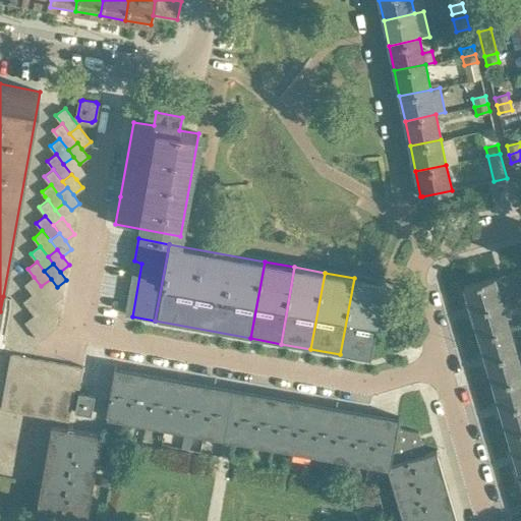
[(24,284),(33,293),(39,301),(48,294),(41,286),(34,277),(24,284)]
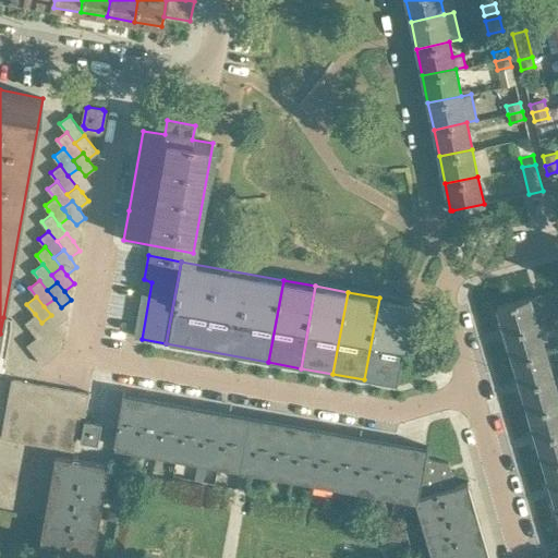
[(505,334),(537,324),(530,296),(525,299),(518,300),(497,306),(505,334)]
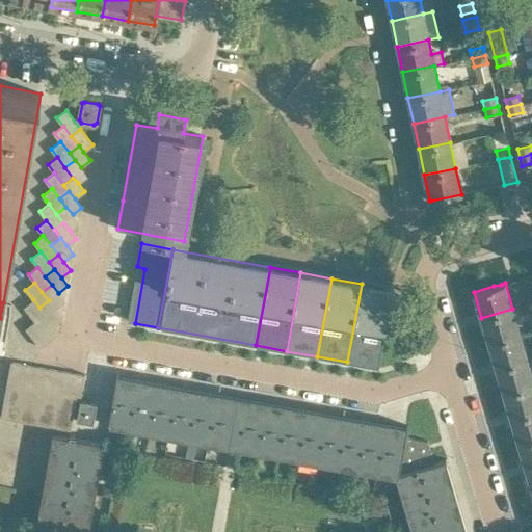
[(347,362),(373,367),(378,368),(393,289),(362,284),(347,362)]
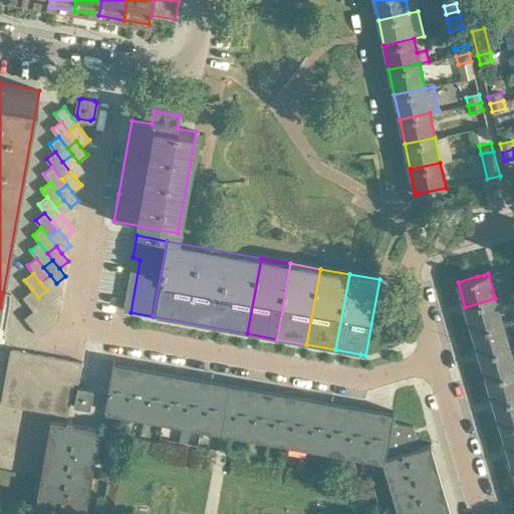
[(40,282),(47,290),(53,298),(62,291),(56,283),(50,275),(40,282)]
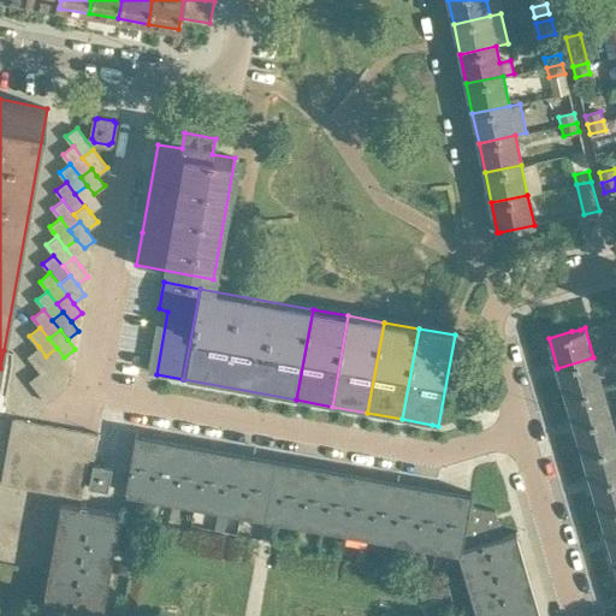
[(41,372),(40,373),(42,375),(54,367),(46,356),(39,347),(28,355),(41,372)]
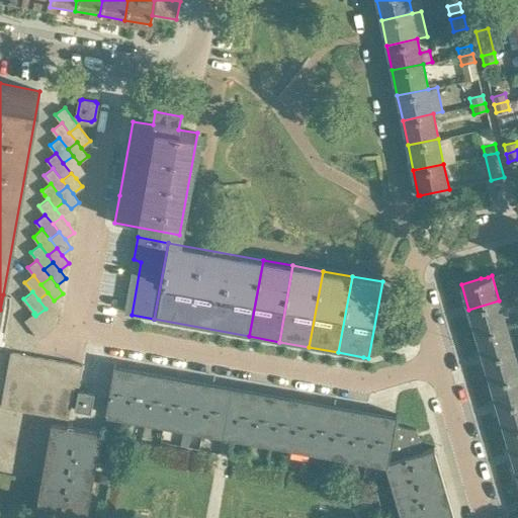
[(48,292),(38,299),(46,309),(51,316),(60,309),(54,300),(48,292)]
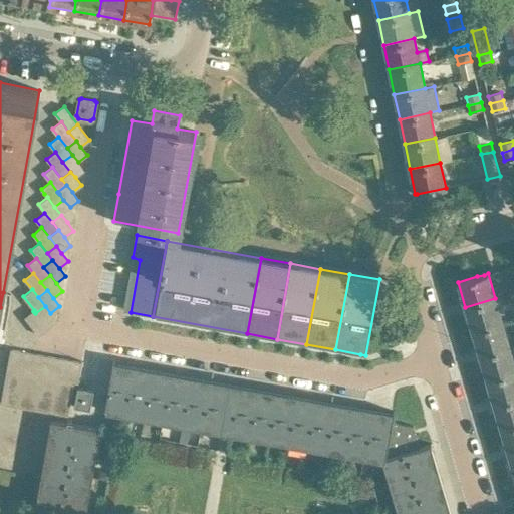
[(472,331),(502,322),(495,298),(465,307),(472,331)]
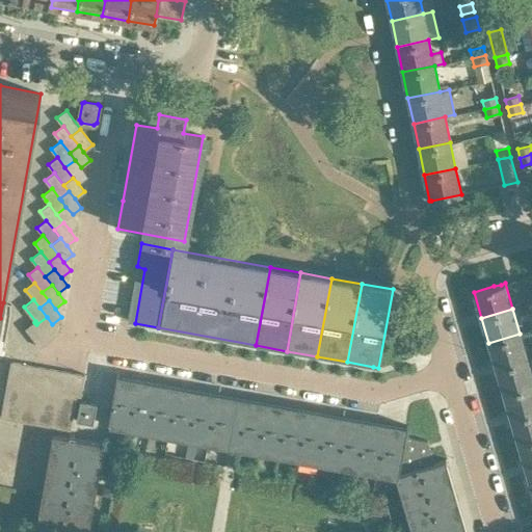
[(47,317),(36,324),(49,341),(59,333),(52,324),(47,317)]
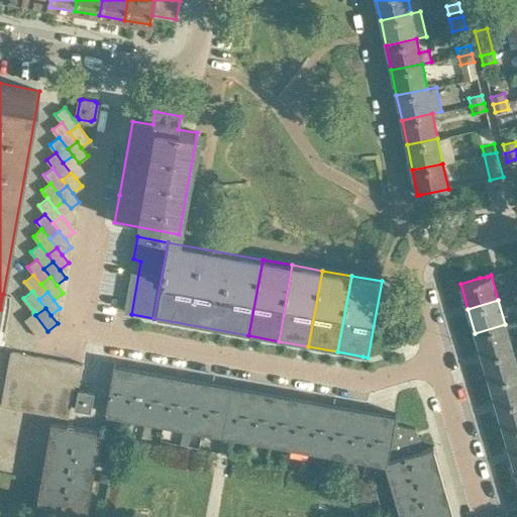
[(47,331),(35,315),(33,313),(25,319),(38,337),(47,331)]
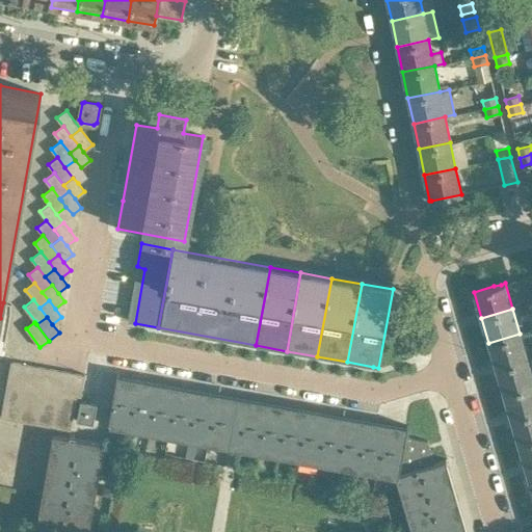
[(527,358),(520,334),(488,343),(496,368),(527,358)]
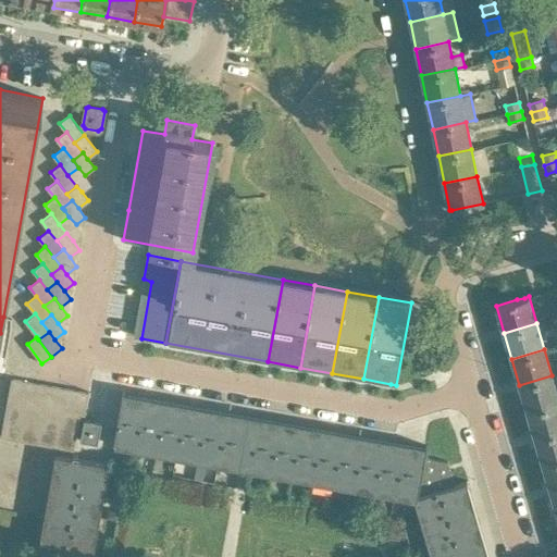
[(527,411),(556,403),(556,393),(552,375),(519,385),(527,411)]
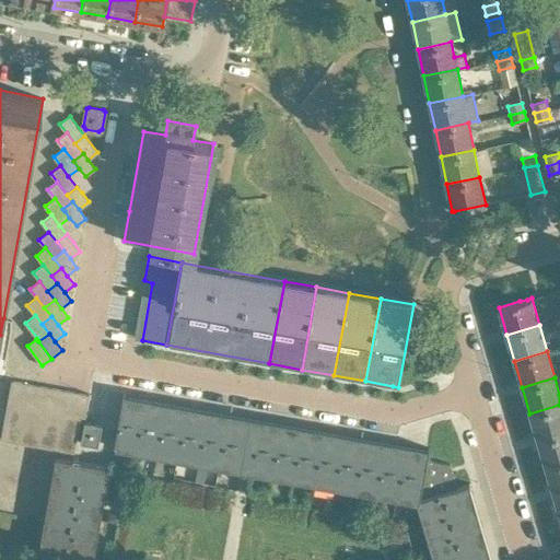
[(11,381),(8,404),(20,406),(24,383),(11,381)]
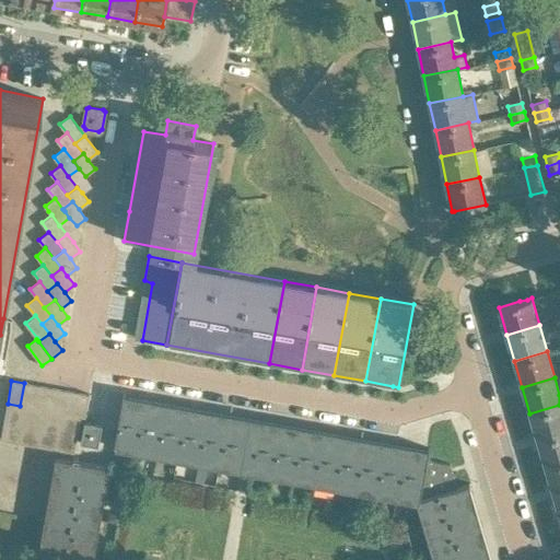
[(24,383),(20,406),(33,409),(37,385),(24,383)]
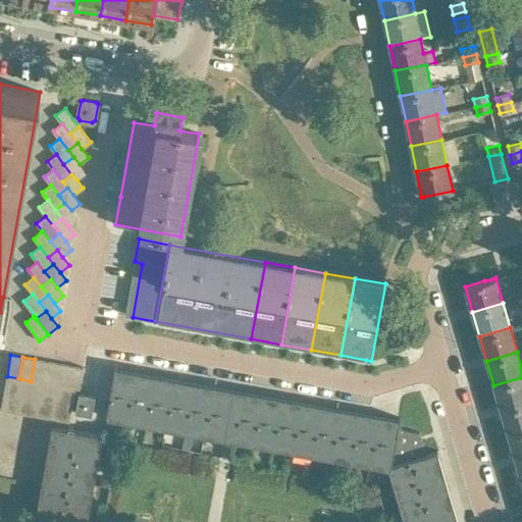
[(35,359),(31,381),(43,383),(47,361),(35,359)]
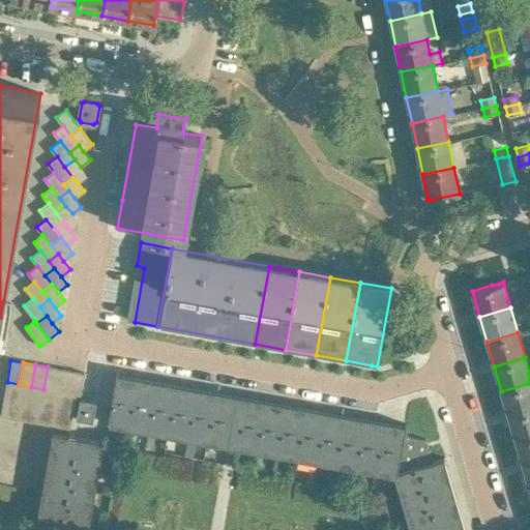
[(48,366),(43,389),(56,391),(60,369),(48,366)]
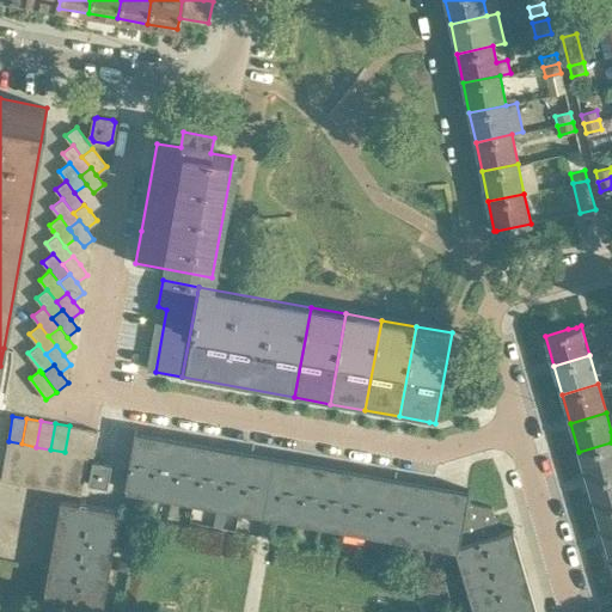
[(69,426),(65,452),(79,454),(84,428),(69,426)]
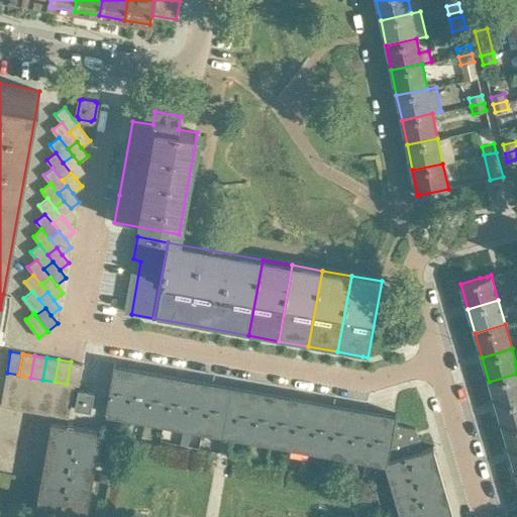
[(71,362),(67,384),(75,385),(79,385),(82,364),(71,362)]
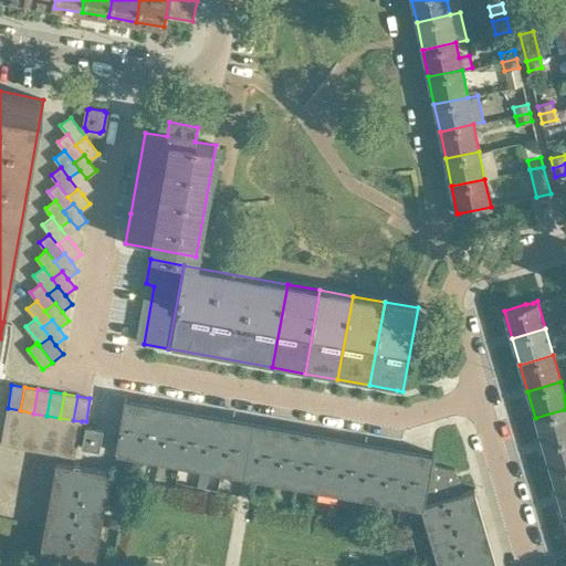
[(254,472),(278,477),(425,503),(443,565),(496,565),(474,489),(462,492),(454,469),(432,464),(433,453),(125,397),(115,447),(243,470),(254,472)]
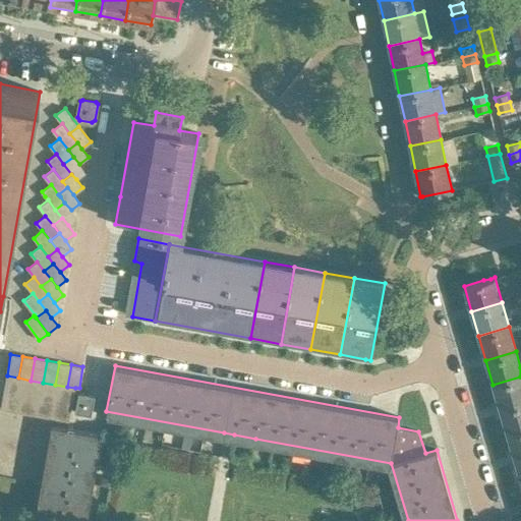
[(31,381),(18,378),(7,375),(1,409),(69,421),(75,388),(67,387),(55,385),(43,383),(31,381)]
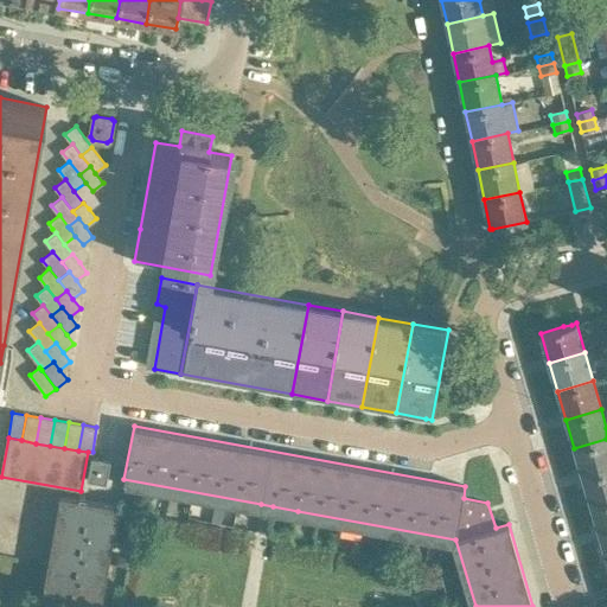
[(606,439),(574,448),(582,478),(606,470),(606,439)]
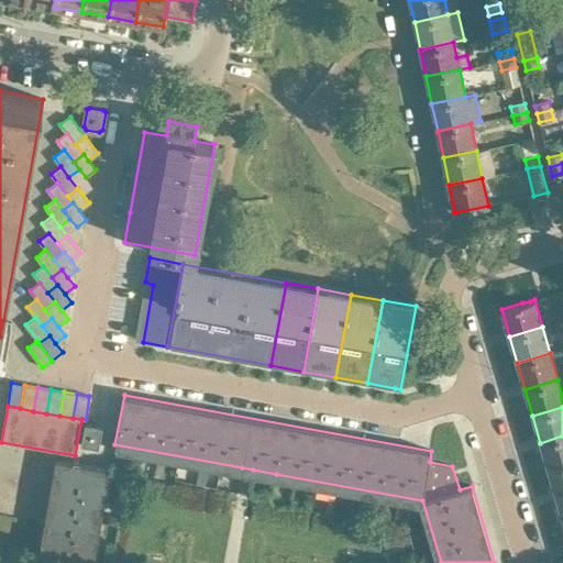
[(85,423),(80,445),(99,449),(102,427),(85,423)]
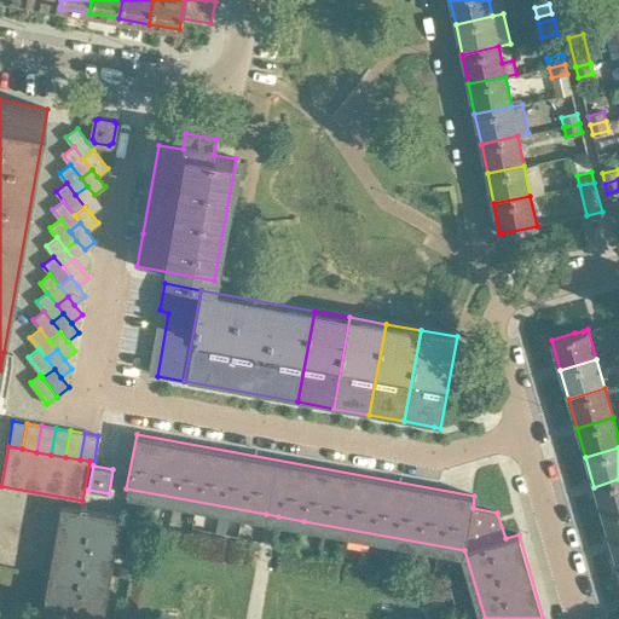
[(603,516),(618,510),(618,479),(594,487),(603,516)]
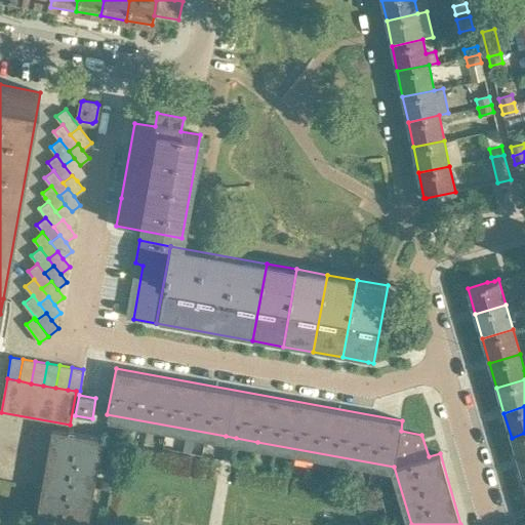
[(35,517),(35,518),(72,524),(81,524),(95,447),(97,436),(73,432),(74,429),(69,428),(68,431),(51,428),(51,430),(36,517),(35,517)]
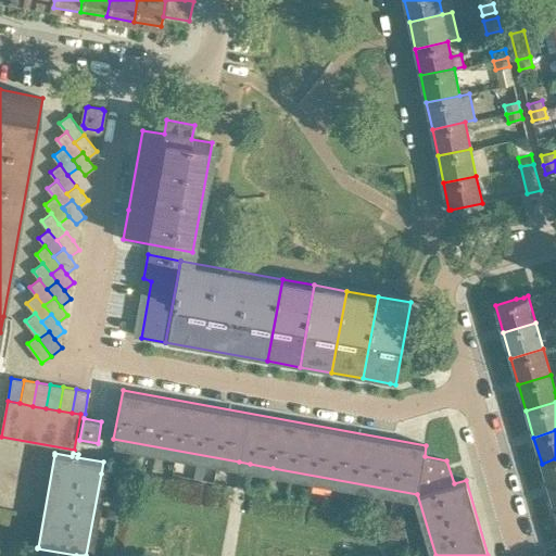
[(555,488),(555,458),(542,464),(550,490),(555,488)]
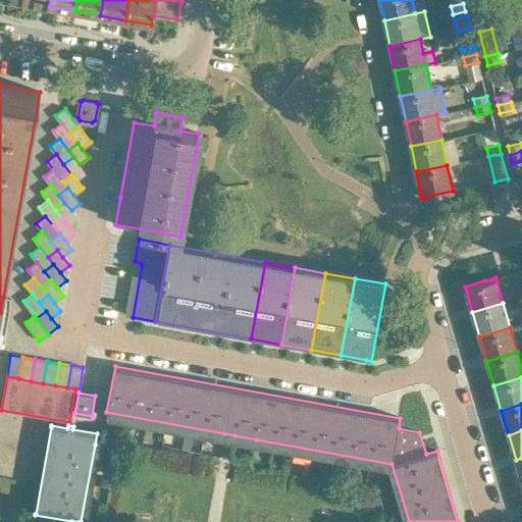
[(184,435),(181,449),(191,450),(193,437),(184,435)]
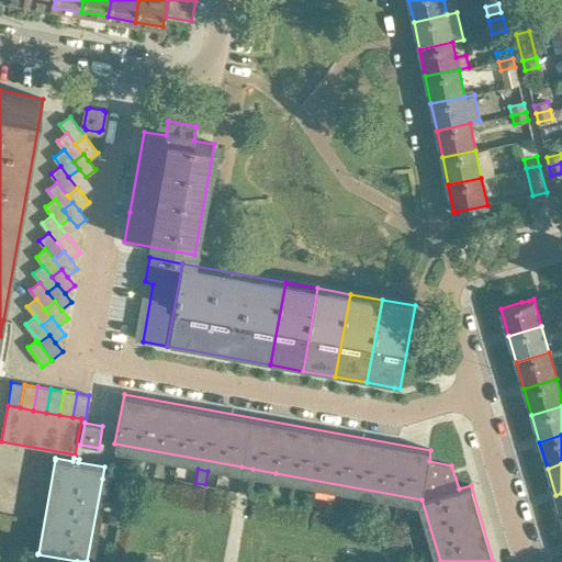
[(123,486),(124,478),(111,475),(110,484),(123,486)]
